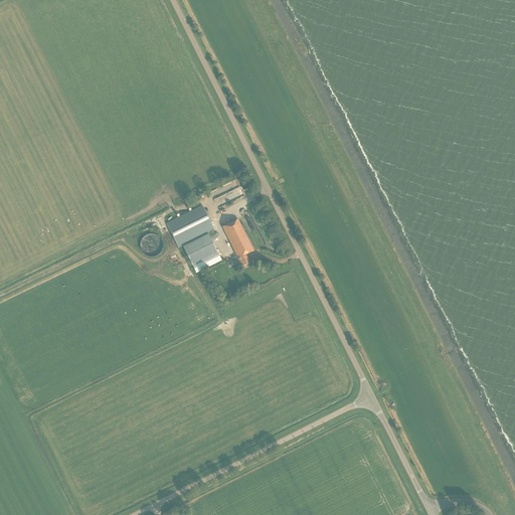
[(223,185),(208,193),(210,197),(226,189),(223,185)]
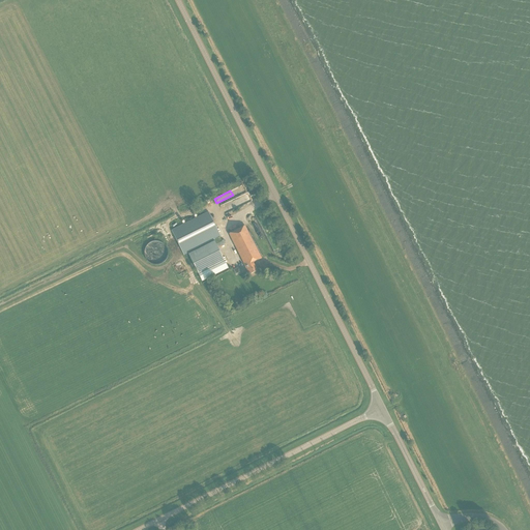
[(241,196),(233,200),(236,205),(244,201),(241,196)]
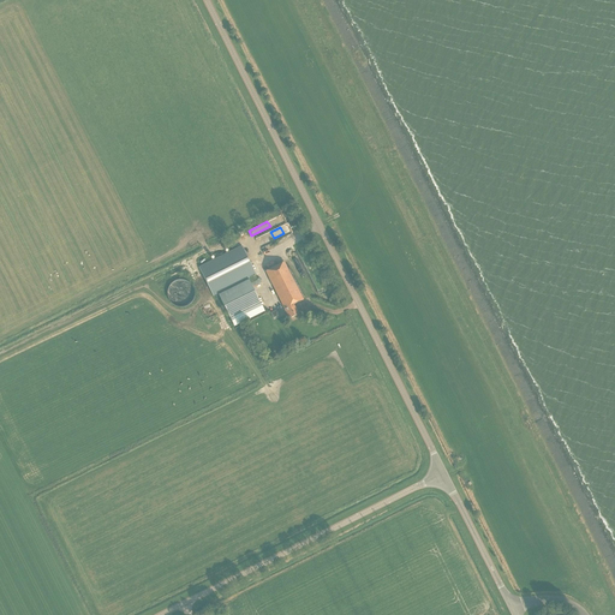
[(248,278),(249,280),(219,296),(234,327),(264,311),(252,287),(262,282),(260,279),(257,280),(255,274),(256,274),(243,246),(199,268),(213,294),(248,278)]
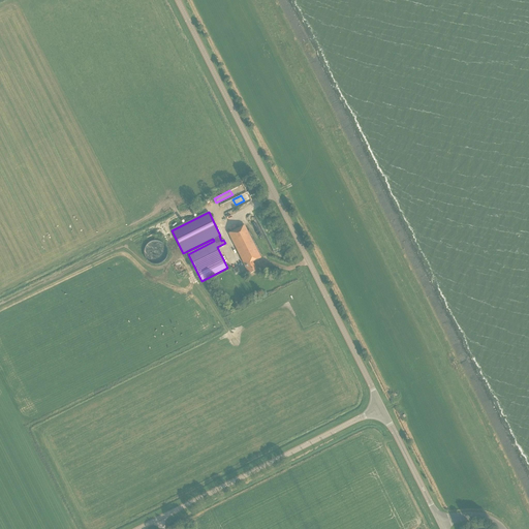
[(160,224),(154,226),(156,234),(160,232),(160,235),(163,235),(160,224)]
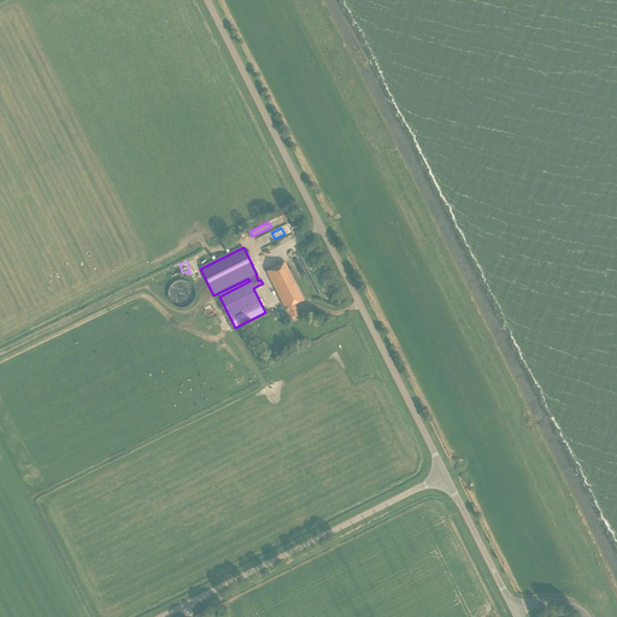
[(291,318),(292,319),(300,316),(294,305),(304,300),(286,264),(266,272),(289,318),(291,318)]
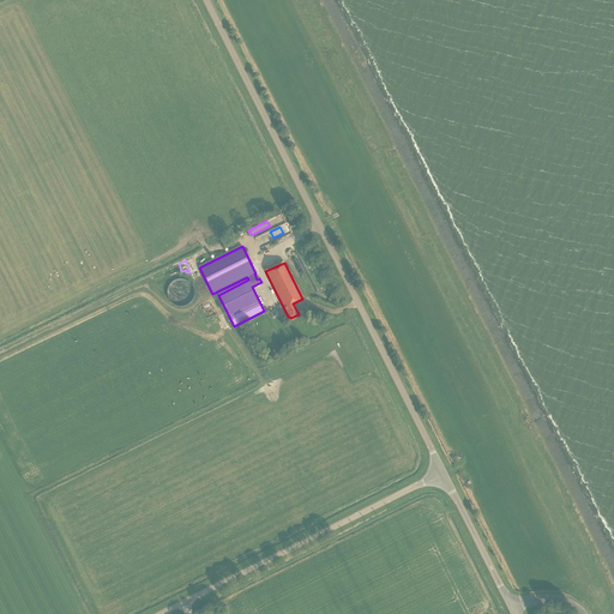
[(194,295),(196,293),(194,290),(194,289),(193,287),(192,284),(191,283),(188,282),(186,281),(184,280),(182,280),(180,280),(178,280),(175,281),(173,282),(172,283),(169,286),(169,287),(168,289),(168,292),(167,293),(168,295),(168,298),(169,300),(170,302),(172,304),(174,305),(176,306),(179,307),(181,307),(184,307),(185,307),(187,306),(190,305),(191,304),(192,301),(193,300),(194,298),(194,295)]
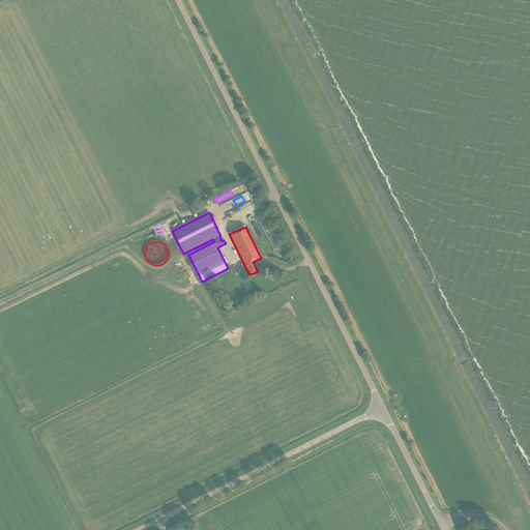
[(230,266),(232,271),(240,266),(238,262),(230,266)]
